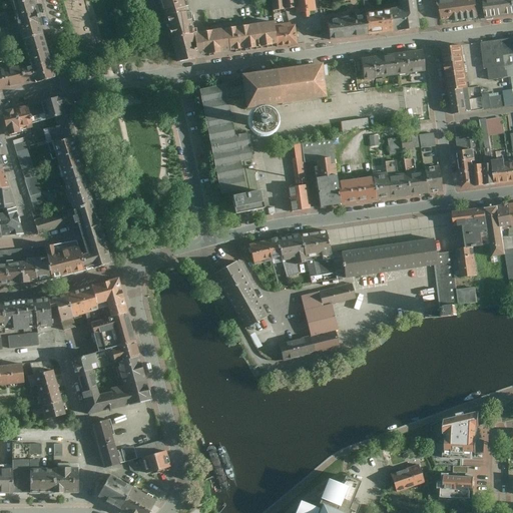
[(10,0),(30,69),(35,83),(55,78),(51,67),(47,51),(38,23),(31,0),(10,0)]
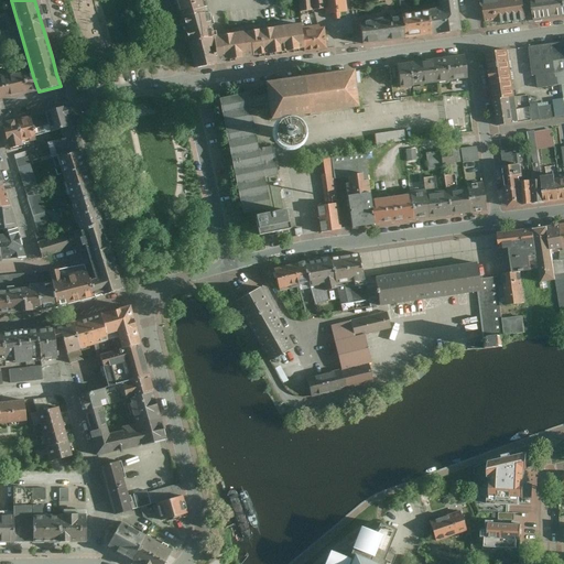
[(174,0),(181,20),(207,14),(202,0),(174,0)]
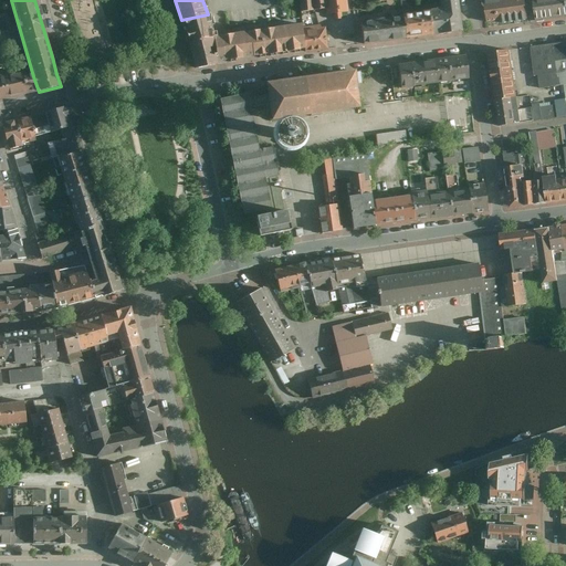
[(300,0),(302,13),(326,11),(326,16),(334,16),(334,21),(343,20),(342,16),(349,14),(347,0),(300,0)]
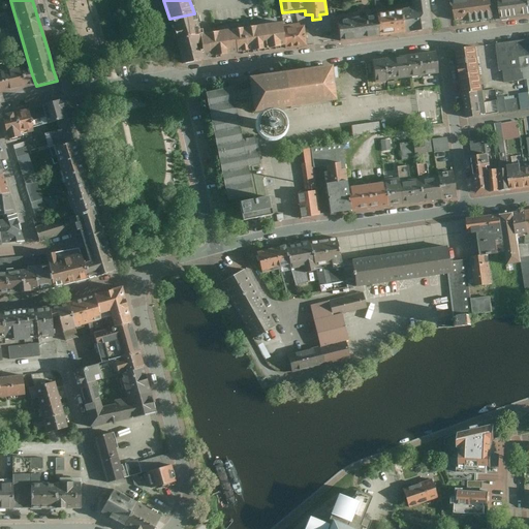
[(413,0),(415,9),(405,11),(408,35),(435,32),(430,0),(413,0)]
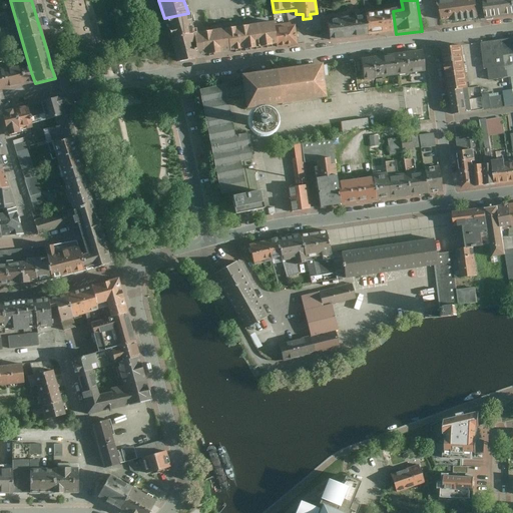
[(476,0),(439,0),(439,1),(438,2),(437,3),(437,5),(438,7),(440,8),(442,22),(479,17),(476,0)]
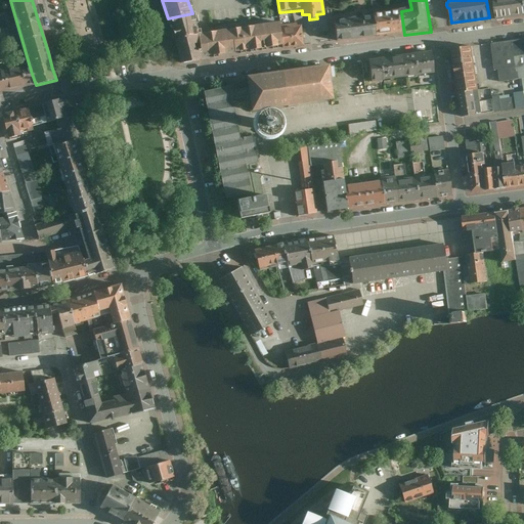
[(495,0),(499,19),(515,16),(512,0),(495,0)]
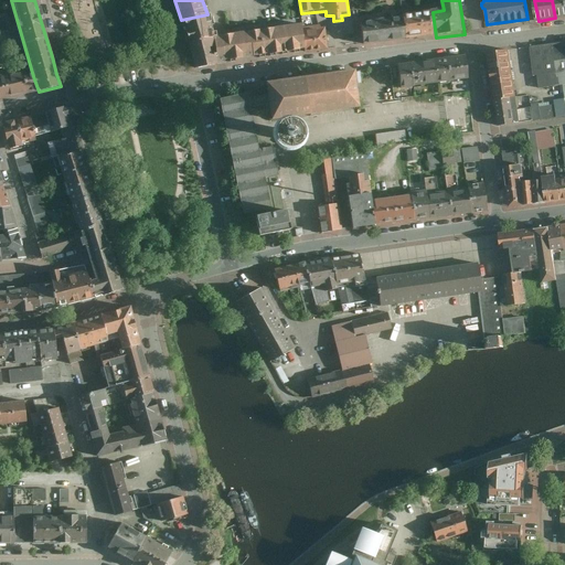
[(552,0),(555,18),(564,17),(564,12),(563,0),(552,0)]
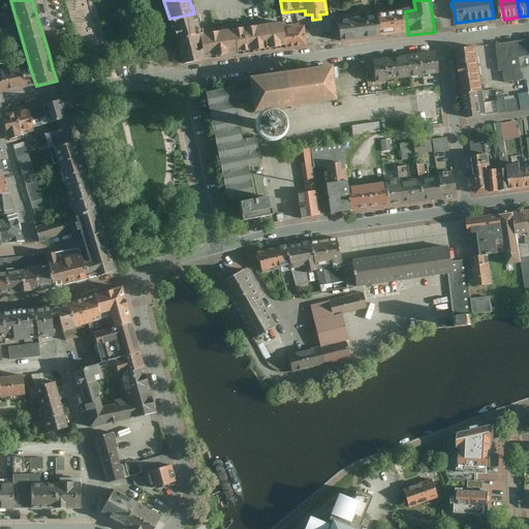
[(405,11),(378,14),(378,18),(381,39),(408,35),(405,11)]
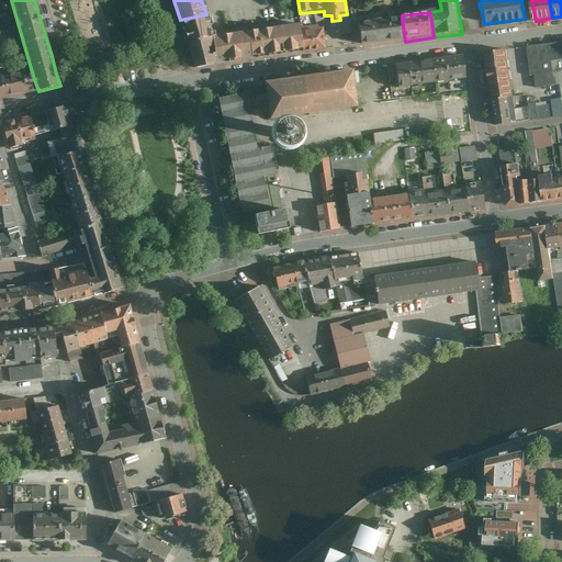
[(180,20),(187,42),(213,37),(206,14),(180,20)]
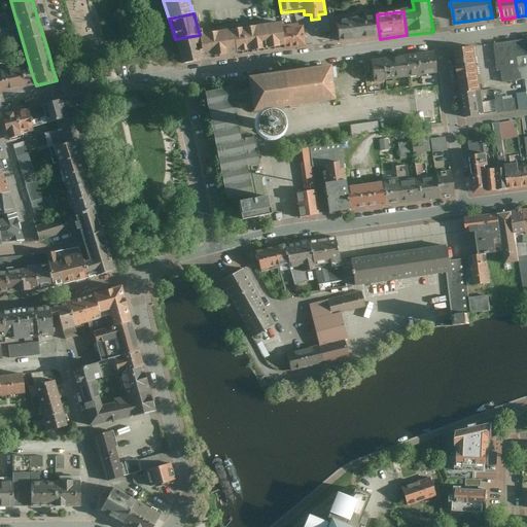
[(380,39),(377,18),(337,23),(340,44),(380,39)]
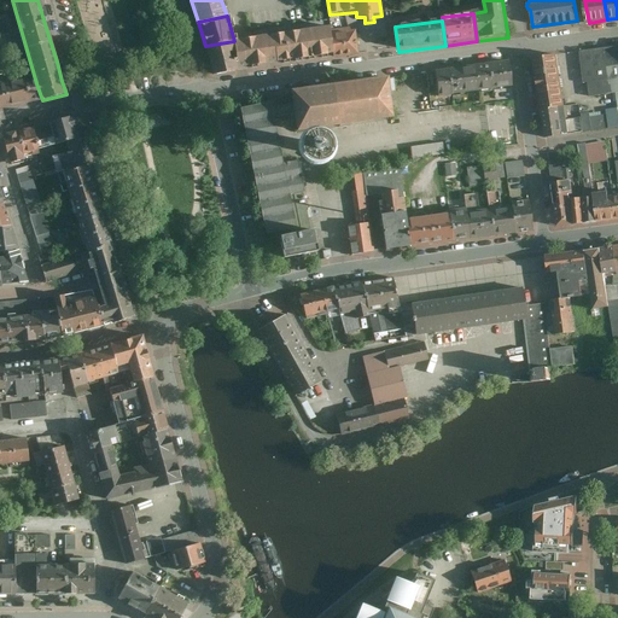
[(328,28),(234,41),(238,70),(333,57),(330,30),(328,28)]
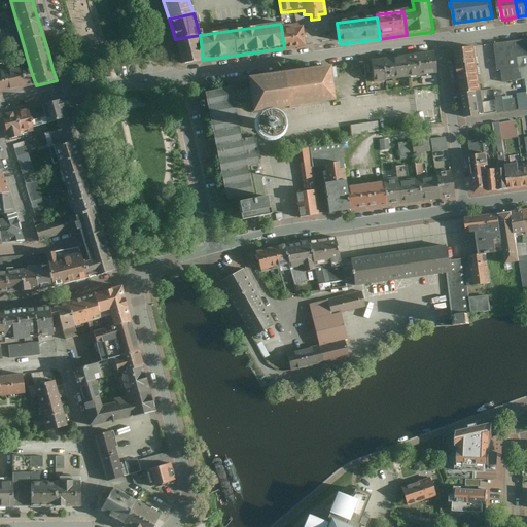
[(300,24),(281,26),(284,48),(307,45),(304,27),(300,27),(300,24)]
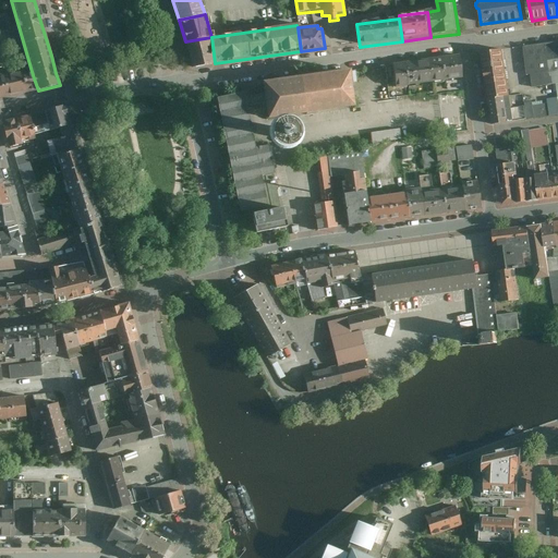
[(191,68),(215,63),(211,37),(185,41),(191,68)]
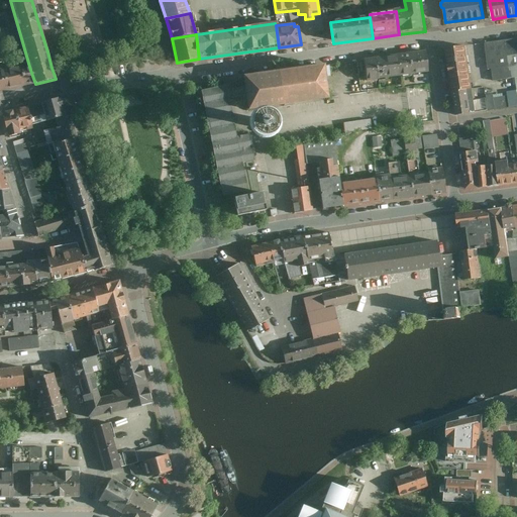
[(516,40),(485,45),(488,72),(492,71),(493,82),(515,79),(516,91),(516,40)]
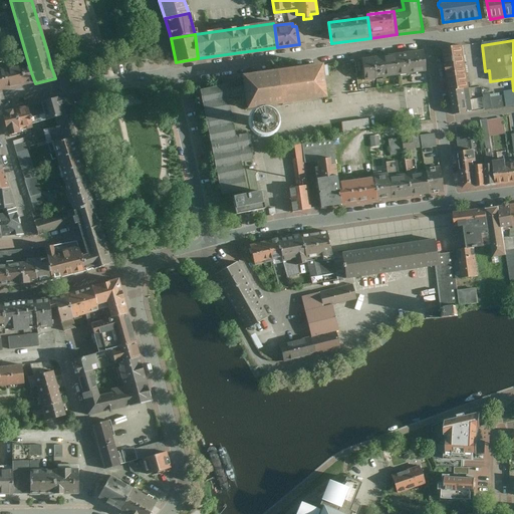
[(462,47),(445,50),(451,92),(469,90),(462,47)]
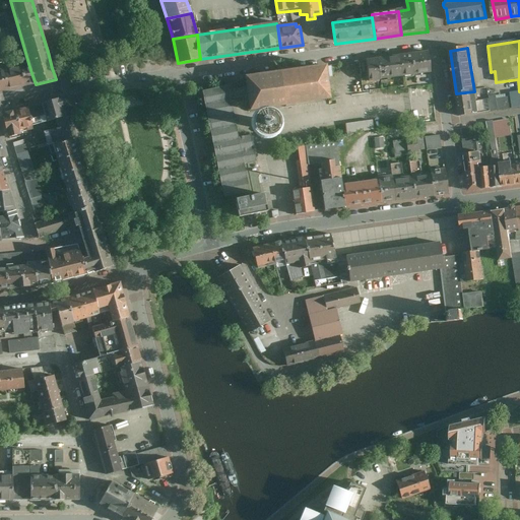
[(432,76),(429,53),(369,61),(372,83),(432,76)]
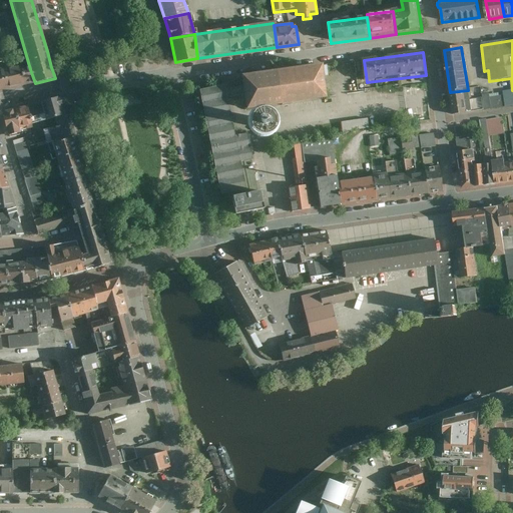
[(23,65),(0,70),(0,89),(35,83),(30,69),(24,70),(23,65)]
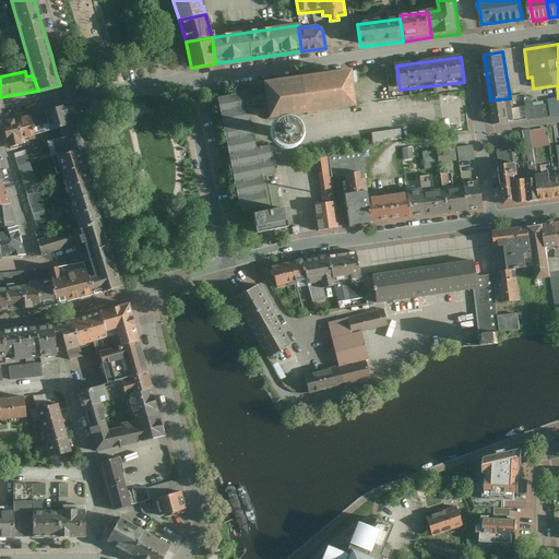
[(248,99),(250,108),(269,106),(272,123),(361,110),(355,71),(265,85),(268,96),(248,99)]
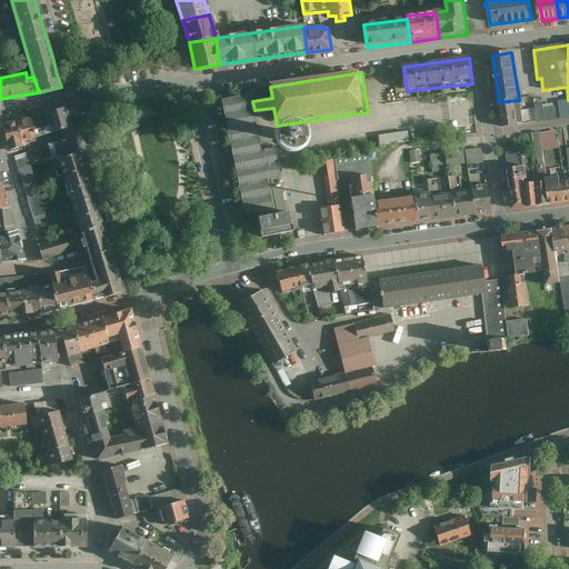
[(276,151),(262,153),(255,110),(252,101),(251,97),(225,101),(247,220),(261,218),(286,213),(279,180),(281,180),(276,151)]
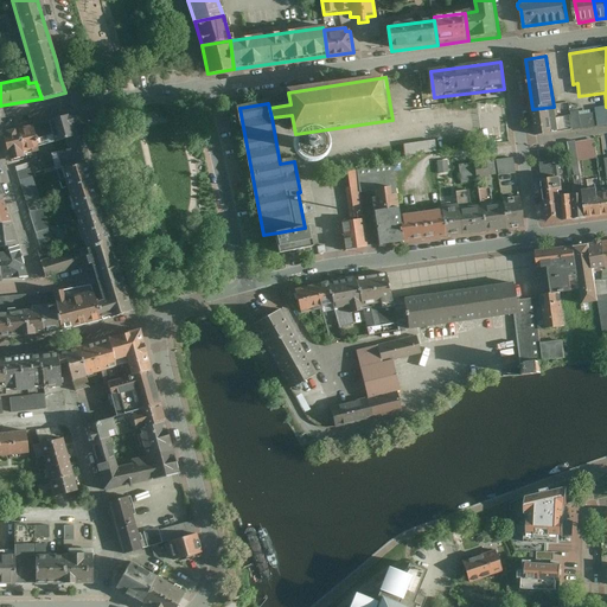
[(554,107),(532,109),(537,136),(572,131),(569,117),(558,120),(556,106),(554,107)]
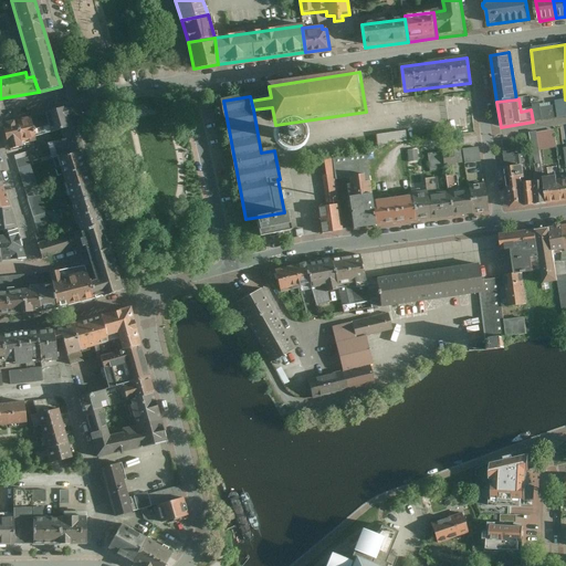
[(531,106),(531,109),(533,122),(542,121),(540,108),(540,104),(531,106)]
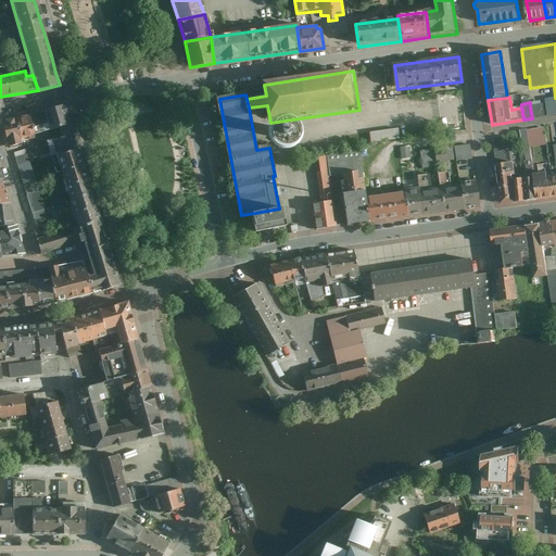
[(551,104),(530,106),(532,118),(552,115),(551,104)]
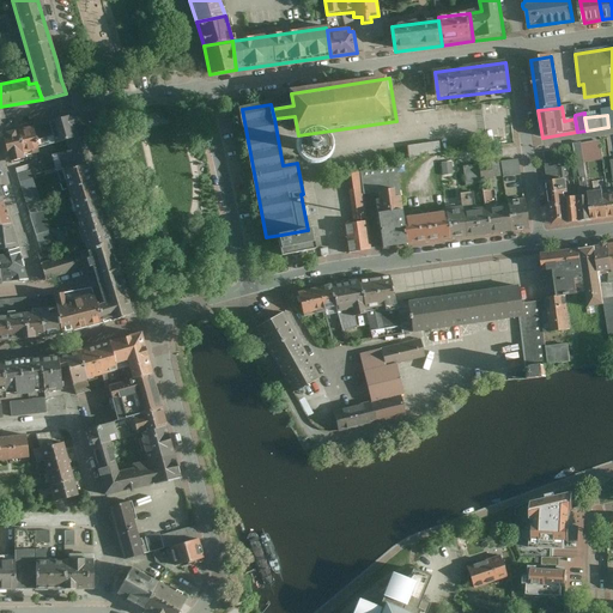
[(74,117),(52,123),(58,149),(71,146),(82,143),(74,117)]
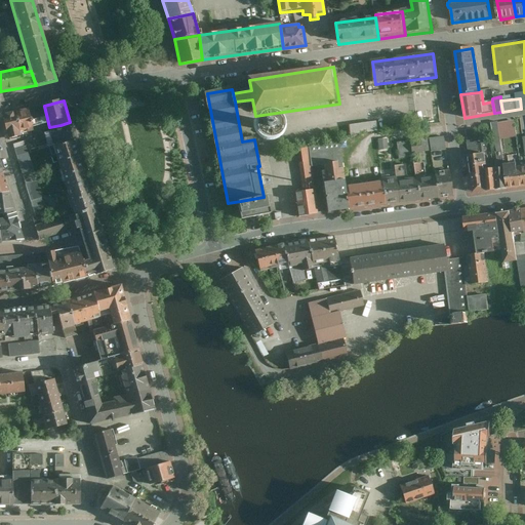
[(44,106),(30,109),(35,130),(49,127),(44,106)]
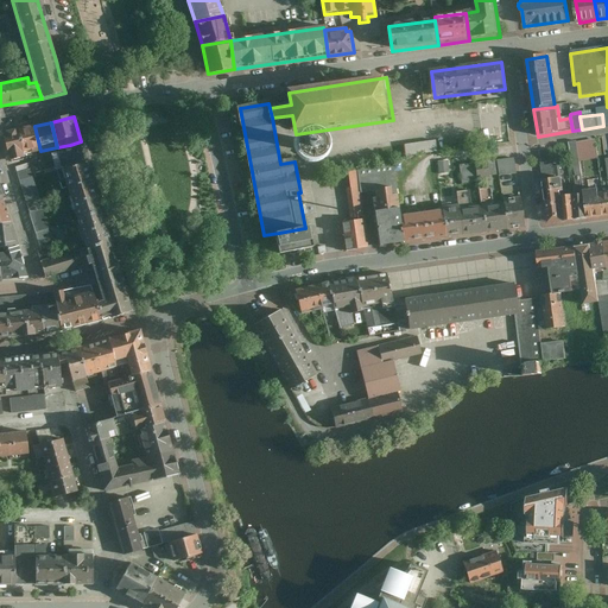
[(35,126),(19,130),(24,154),(40,151),(35,126)]
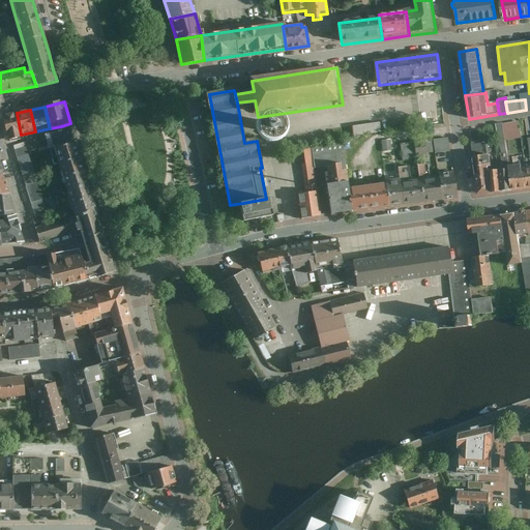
[(17,113),(3,116),(7,138),(21,135),(17,113)]
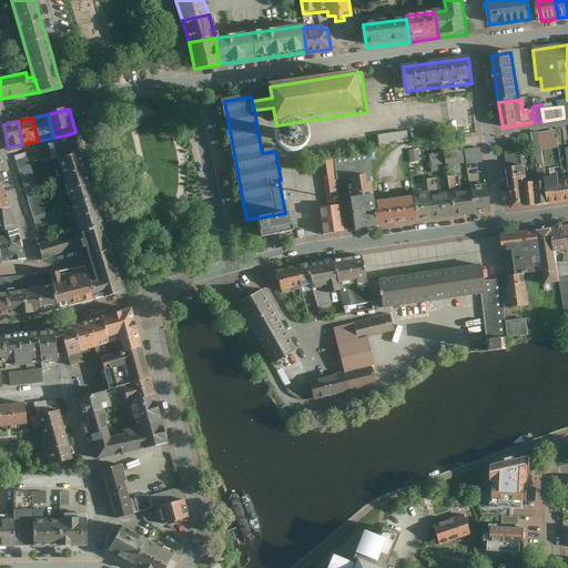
[(311,144),(311,141),(311,138),(310,135),(307,132),(305,131),(303,129),(301,128),(298,127),(295,125),(292,125),(290,127),(286,128),(284,129),(282,130),(280,132),(279,134),(277,138),(276,140),(276,143),(276,145),(276,149),(277,151),(280,154),(282,156),(284,158),(286,160),(290,160),(293,161),(296,161),(298,160),(302,159),(304,158),(306,155),(308,153),(310,150),(311,148),(311,144)]
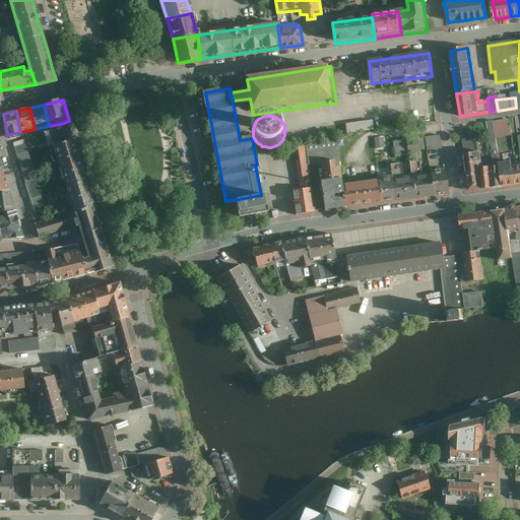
[(50,149),(75,142),(69,121),(60,124),(61,129),(45,132),(50,149)]
